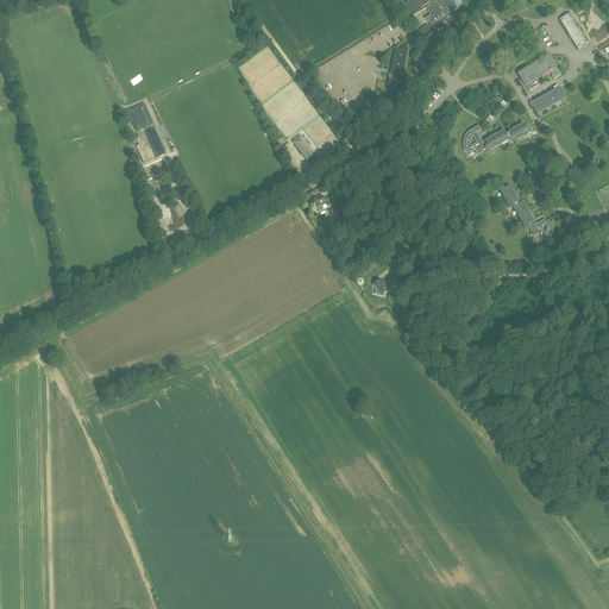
[(410,18),(425,8),(431,17),(426,19),(429,25),(420,30),(425,39),(432,52),(454,38),(453,37),(456,36),(450,26),(462,20),(456,11),(458,8),(451,0),(412,0),(403,6),(410,18)]
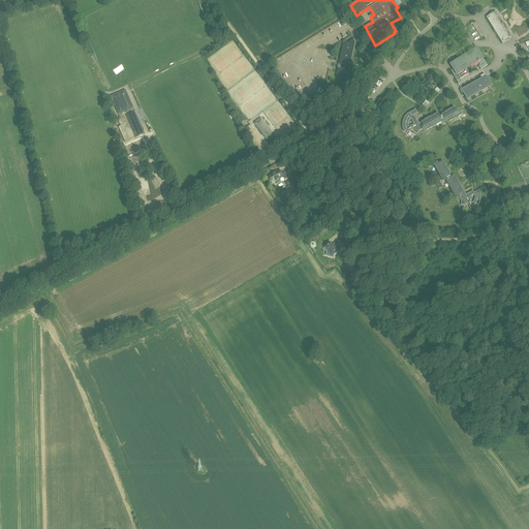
[(496,11),(487,17),(502,42),(511,36),(496,11)]
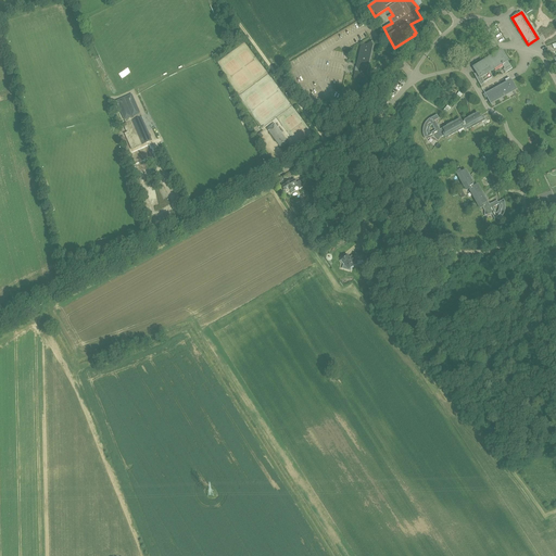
[(359,87),(370,89),(376,86),(368,74),(367,73),(374,45),(371,41),(366,46),(365,43),(361,47),(356,67),(358,71),(358,72),(355,72),(354,78),(359,87)]
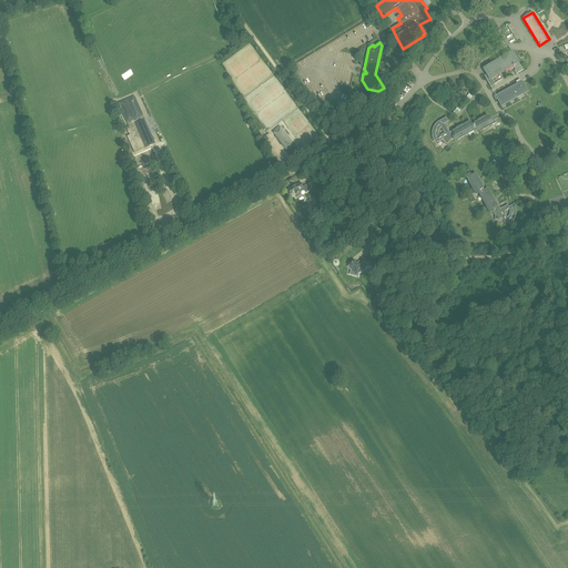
[(490,87),(494,84),(503,79),(499,73),(513,66),(516,70),(514,71),(516,74),(524,70),(513,52),(484,69),(487,74),(485,77),(490,87)]
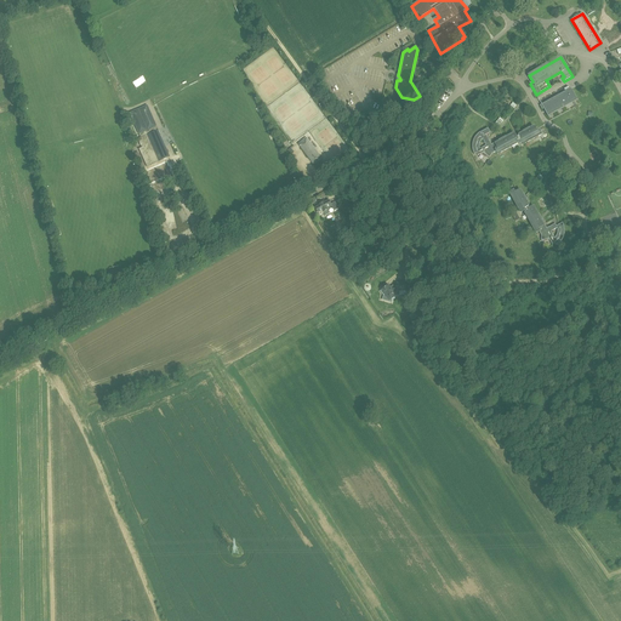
[(542,109),(543,109),(548,117),(565,107),(565,106),(575,100),(573,95),(575,95),(571,89),(540,106),(542,109)]
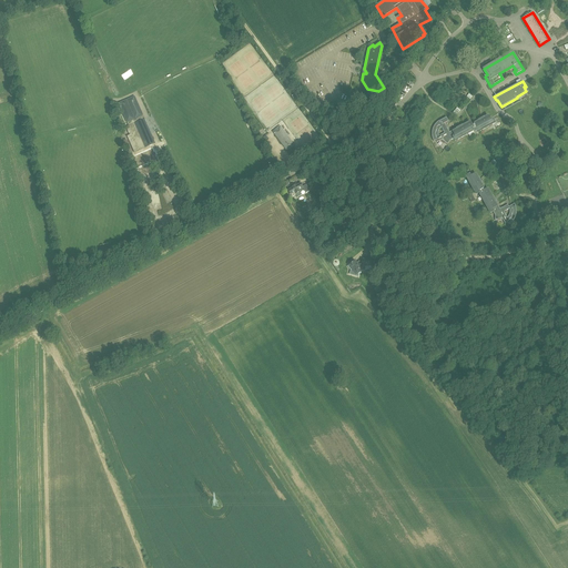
[(135,97),(119,103),(127,123),(128,123),(129,127),(127,128),(130,135),(128,137),(134,153),(144,149),(155,144),(135,97)]
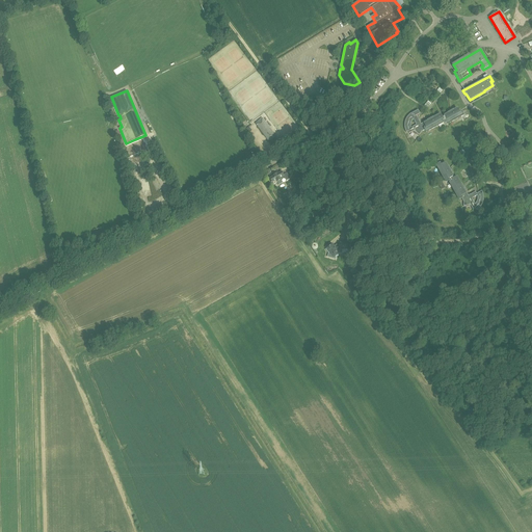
[(405,123),(404,124),(404,125),(404,127),(405,128),(405,130),(405,131),(406,132),(408,131),(409,133),(415,130),(416,132),(418,133),(419,135),(420,135),(422,132),(425,130),(426,132),(439,126),(439,125),(445,121),(447,125),(463,115),(461,111),(461,112),(460,111),(462,110),(460,107),(458,107),(456,103),(451,106),(451,105),(445,108),(448,112),(448,113),(445,115),(442,117),(440,114),(439,115),(436,111),(431,113),(430,113),(425,116),(427,121),(427,120),(428,121),(424,123),(424,122),(421,124),(416,115),(420,113),(418,110),(413,113),(411,112),(410,113),(409,114),(408,115),(407,116),(406,117),(405,120),(405,121),(405,123)]
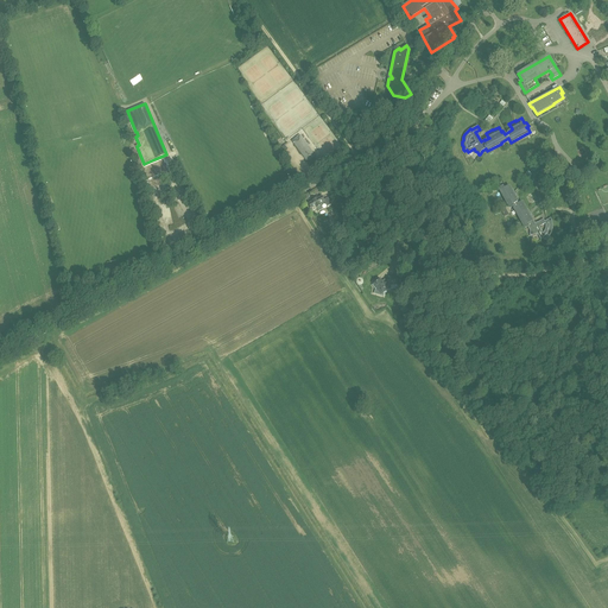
[(292,141),(308,162),(308,160),(315,156),(301,135),(292,141)]
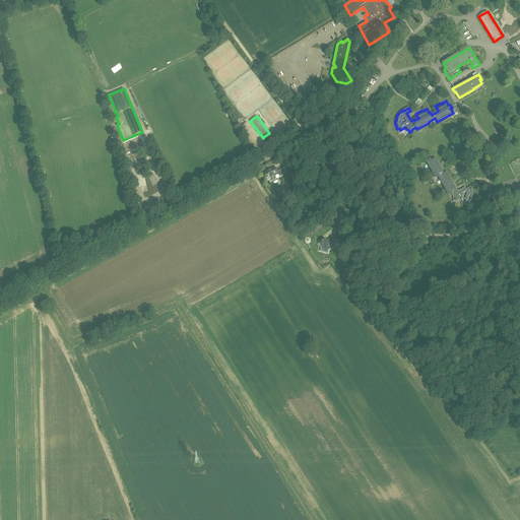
[(459,199),(462,205),(464,203),(465,205),(467,204),(468,204),(469,202),(470,201),(471,200),(471,199),(472,198),(472,196),(472,195),(472,193),(472,191),(472,190),(472,189),(471,188),(471,186),(470,187),(467,181),(464,183),(466,187),(458,191),(456,188),(455,188),(453,185),(458,182),(455,177),(451,180),(447,173),(444,175),(442,172),(443,172),(441,168),(446,166),(443,160),(438,163),(436,159),(434,160),(433,159),(431,160),(431,159),(427,161),(428,163),(425,165),(429,172),(432,170),(440,185),(443,184),(449,195),(451,194),(453,197),(453,201),(455,201),(457,200),(459,199)]
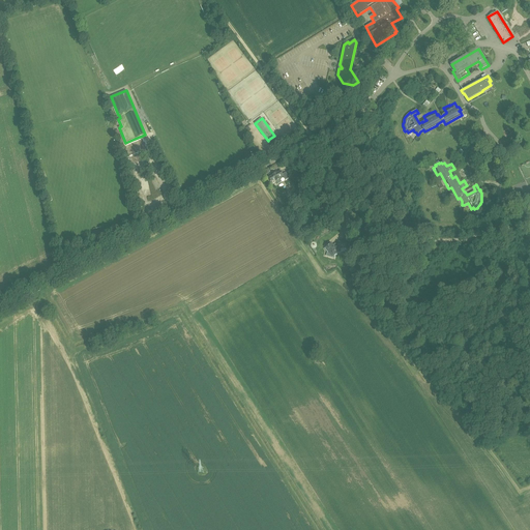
[(284,176),(286,180),(290,178),(286,172),(283,175),(281,171),(277,173),(276,173),(273,175),(269,177),(271,182),(272,182),(273,184),(276,182),(278,184),(282,182),(280,178),(284,176)]
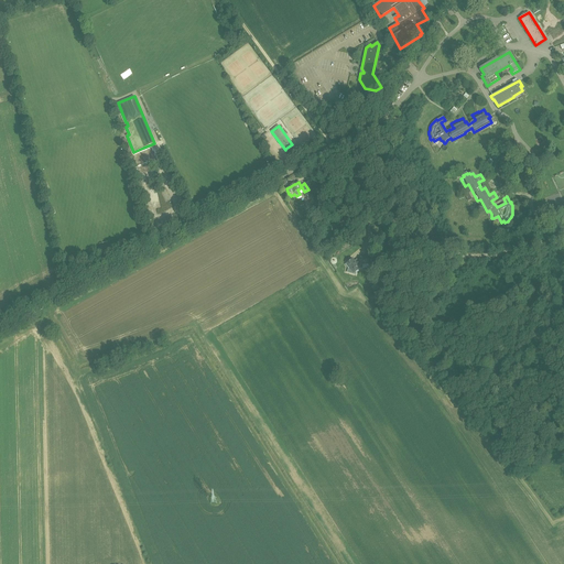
[(353,259),(347,264),(355,273),(360,268),(359,267),(361,264),(368,263),(368,257),(359,257),(359,259),(356,259),(355,261),(353,259)]
